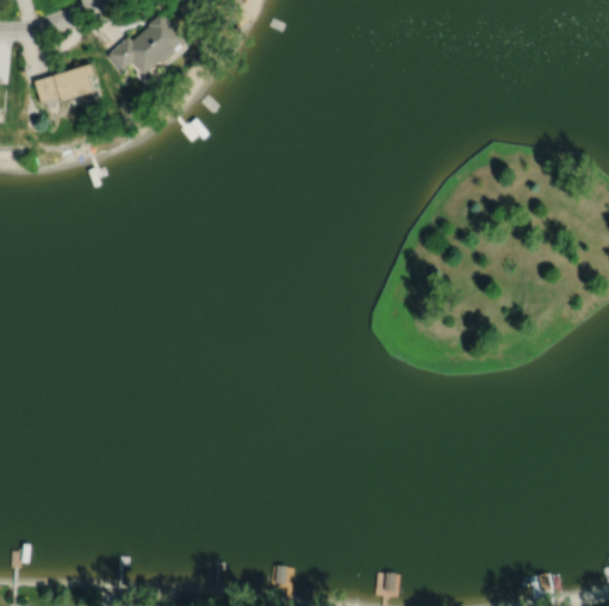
[(107,55),(122,72),(132,62),(144,75),(160,61),(162,64),(176,51),(174,49),(185,39),(161,13),(148,25),(149,26),(132,41),(129,37),(107,55)]
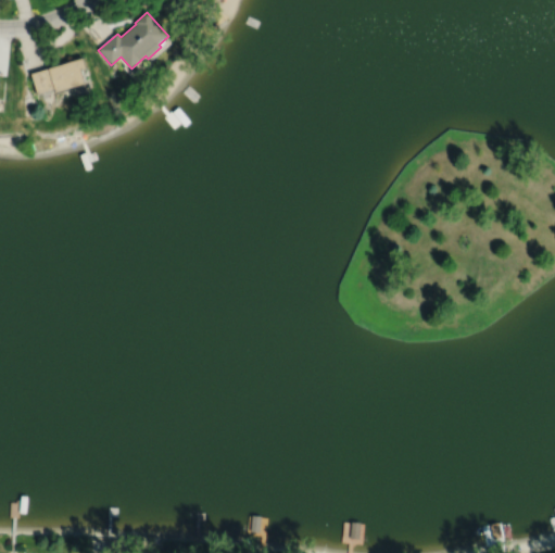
[(30,74),(37,95),(54,89),(55,92),(90,82),(83,58),(30,74)]
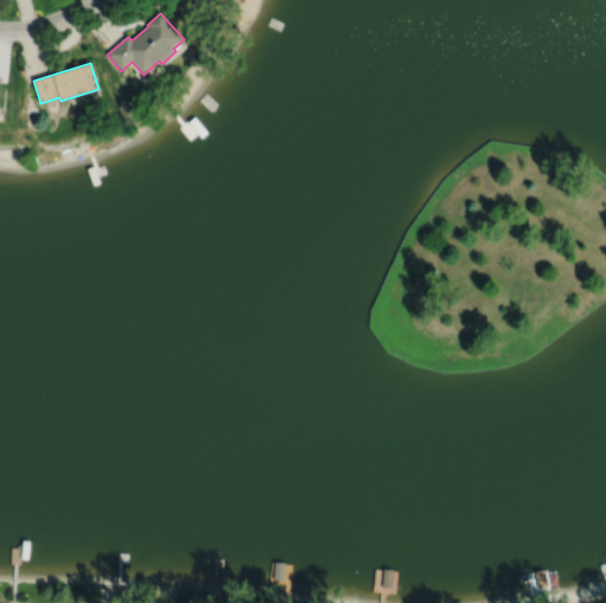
[(12,546),(11,565),(21,566),(23,546),(12,546)]
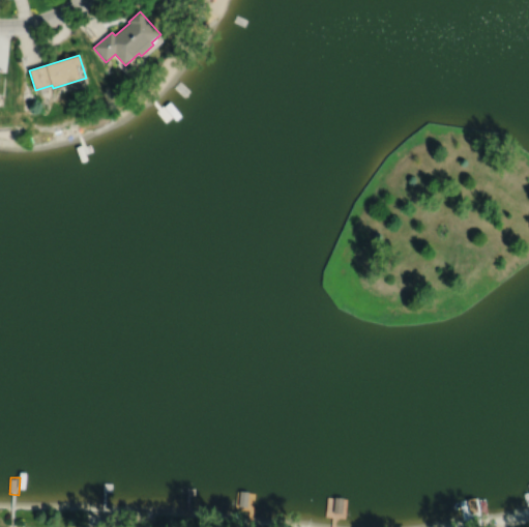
[(468,502),(471,517),(479,515),(476,500),(468,502)]
